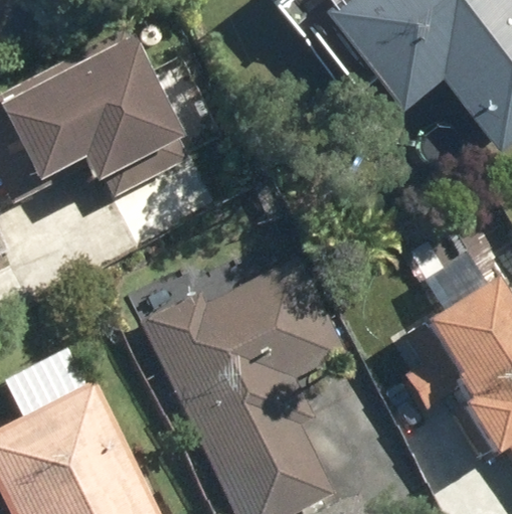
[(331,0),(405,95),(444,64),(502,140),(511,132),(511,0),(331,0)]
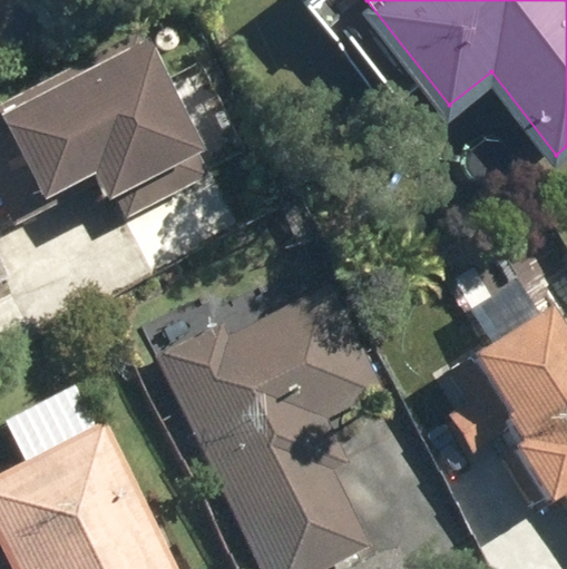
[(153,38),(3,114),(47,198),(96,174),(109,199),(115,197),(126,219),(209,176),(198,154),(209,148),(153,38)]
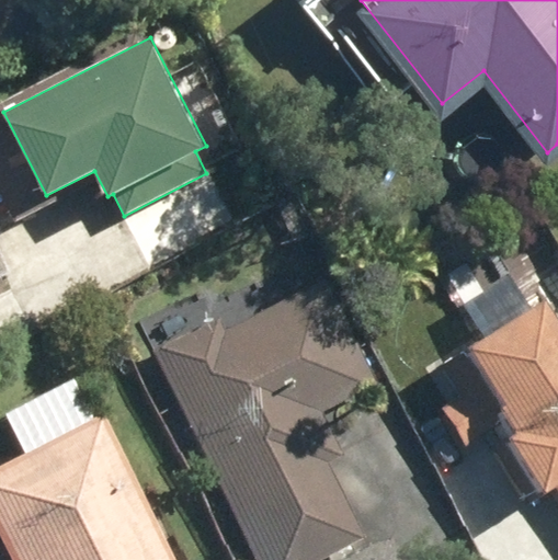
[(186,386),(232,390),(261,403),(255,418),(339,454),(368,384),(268,341),(273,278),(197,271),(186,386)]
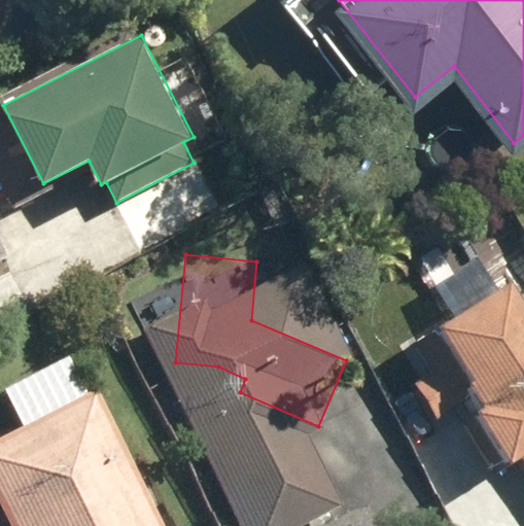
[(523,288),(519,281),(500,291),(481,257),(435,284),(456,319),(428,336),(512,475),(523,467),(523,288)]
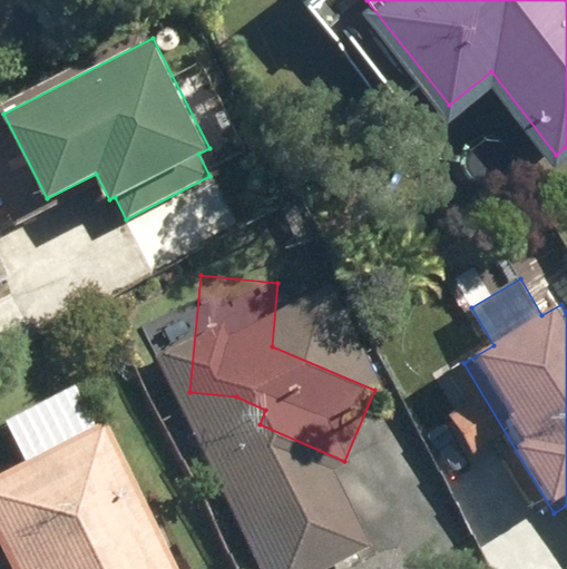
[(0,546),(11,568),(179,568),(107,420),(0,472),(0,546)]
